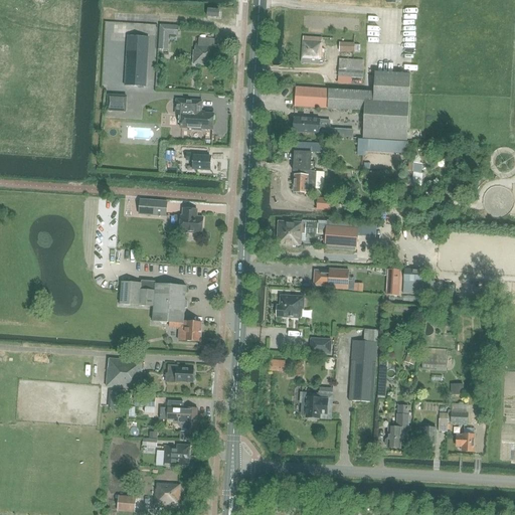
[(208,17),(219,18),(220,10),(208,9),(208,17)]
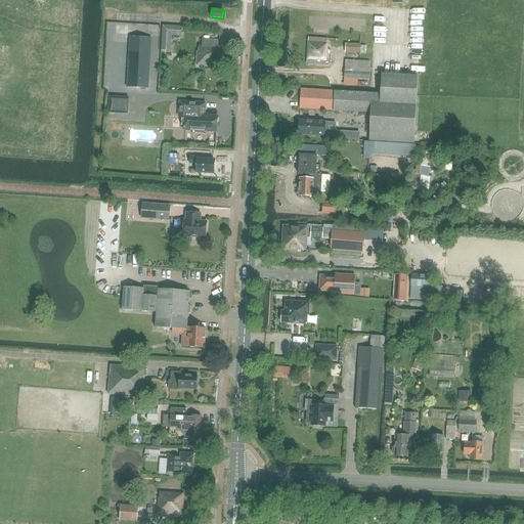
[(164,27),(163,50),(171,50),(172,35),(181,36),(181,28),(164,27)]
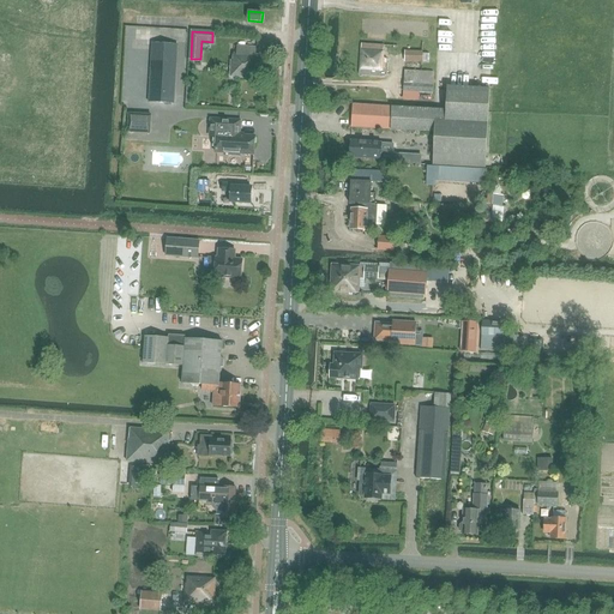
[(152,42),(149,103),(175,104),(179,43),(152,42)]
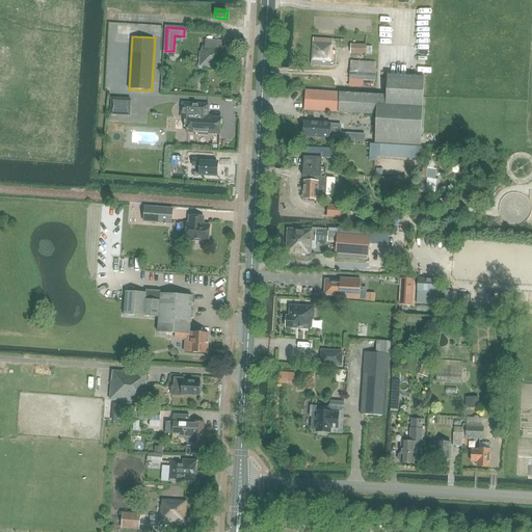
[(314,38),(312,65),(336,67),(336,59),(333,59),(334,50),(333,50),(333,40),(314,38)]
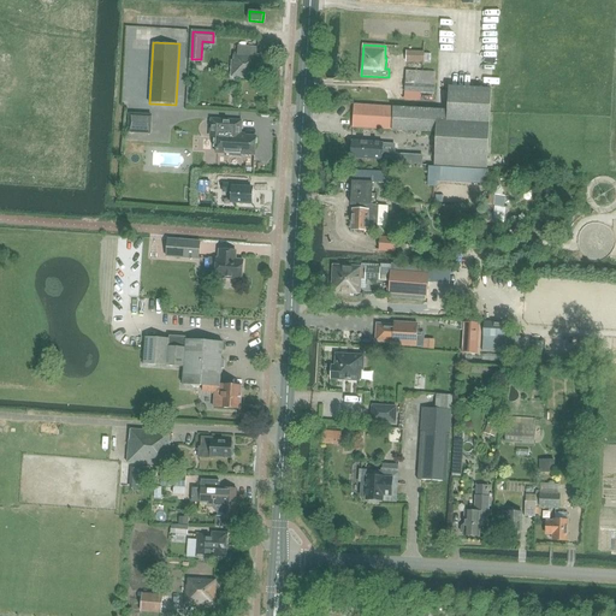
[(238,46),(237,54),(235,54),(235,61),(232,61),(231,78),(258,80),(260,55),(258,55),(258,47),(238,46)]
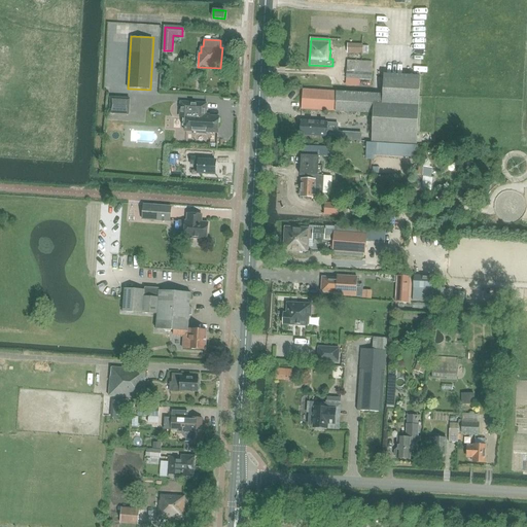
[(348,44),(348,53),(362,54),(363,46),(363,44),(348,44)]
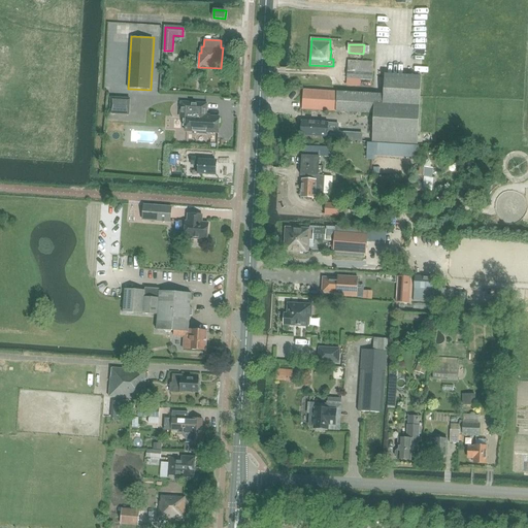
[(349,61),(348,78),(356,78),(360,78),(372,79),(373,62),(349,61)]
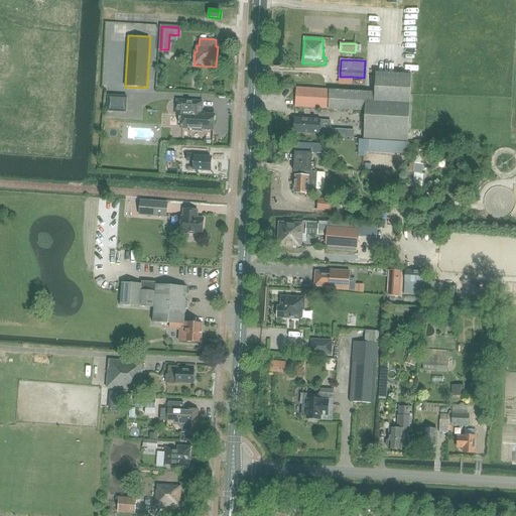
[(297,88),(296,100),(295,107),(339,110),(339,109),(365,111),(363,138),(407,141),(412,75),(376,72),(375,93),(340,90),(340,91),(297,88)]
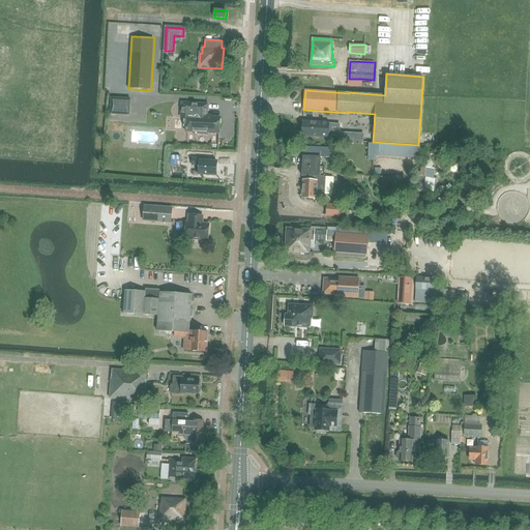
[(110,114),(130,115),(131,97),(111,96),(110,114)]
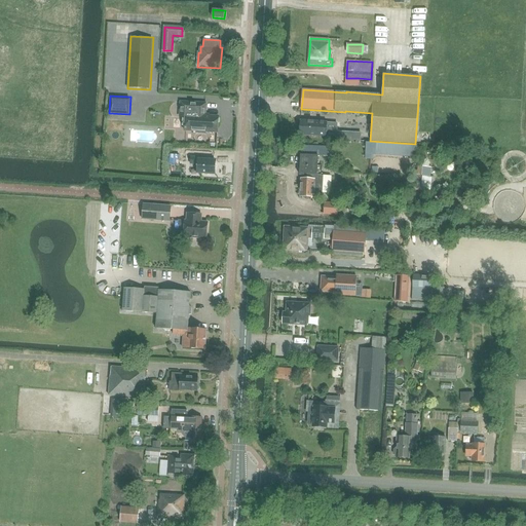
[(219,116),(207,116),(207,103),(181,102),(180,117),(186,117),(185,132),(196,132),(196,134),(207,134),(207,133),(218,133),(219,123),(220,122),(220,119),(219,118),(219,116)]
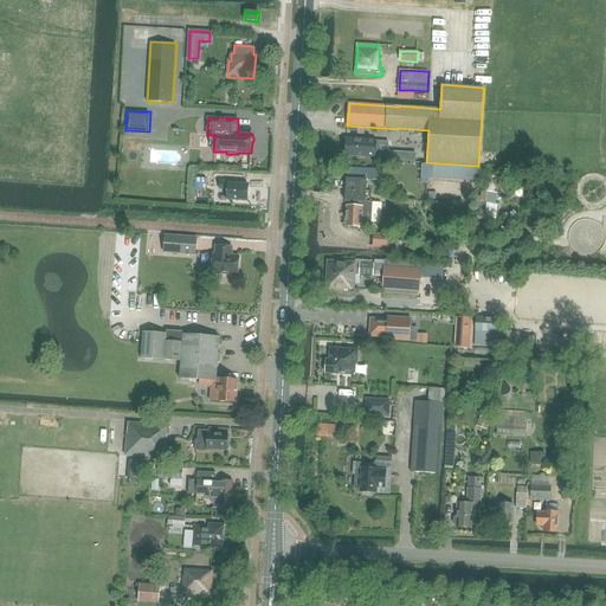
[(346,155),(376,158),(385,158),(386,144),(378,144),(378,141),(346,139),(346,155)]
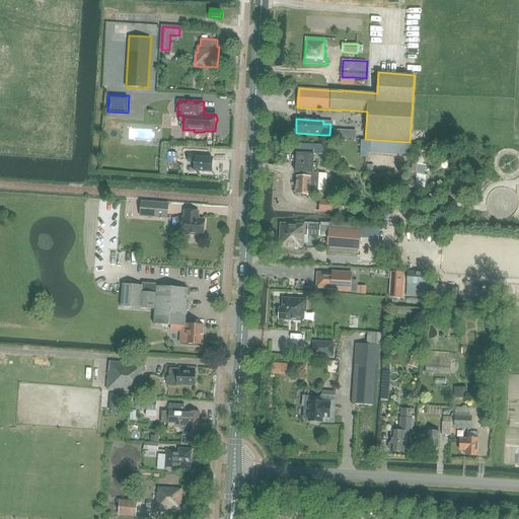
[(298,145),(298,154),(297,173),(310,174),(310,178),(296,177),(296,187),(295,193),(296,193),(295,196),(310,197),(310,191),(318,192),(318,174),(313,173),(313,166),(314,155),(326,155),(327,146),(298,145)]
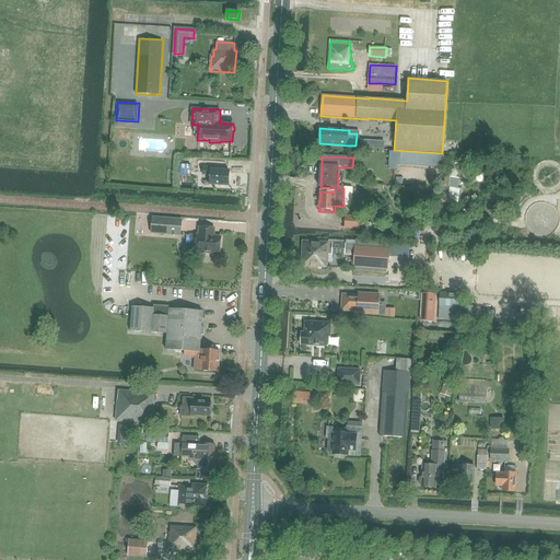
[(229,185),(230,171),(219,171),(219,168),(203,167),(203,175),(210,175),(210,184),(229,185)]
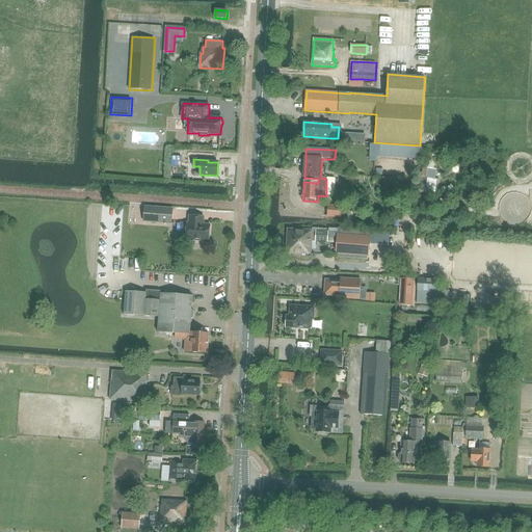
[(419,177),(417,191),(435,194),(436,179),(434,179),(436,169),(423,168),(421,177),(419,177)]
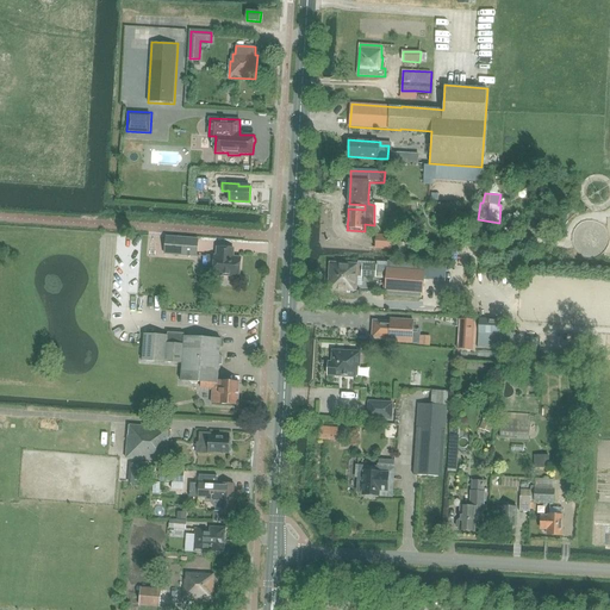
[(378,236),(377,248),(390,249),(391,237),(378,236)]
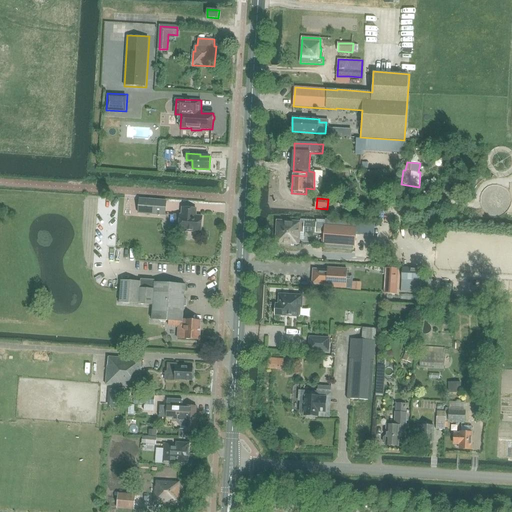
[(138,213),(166,216),(167,201),(140,199),(138,213)]
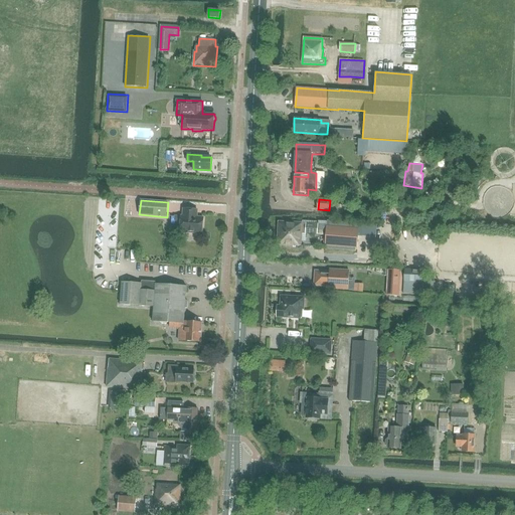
[(174,217),(174,221),(176,226),(180,227),(179,232),(202,234),(203,220),(203,218),(197,217),(197,210),(183,209),(182,215),(181,215),(181,217),(174,217)]
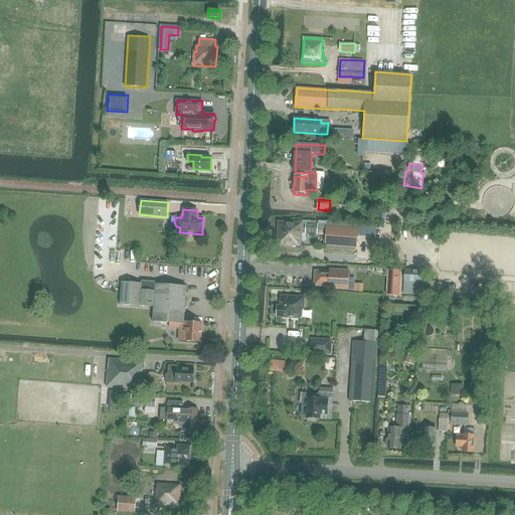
[(279,221),(278,245),(294,246),(294,245),(302,246),(302,241),(302,234),(307,234),(307,224),(303,223),(279,221)]
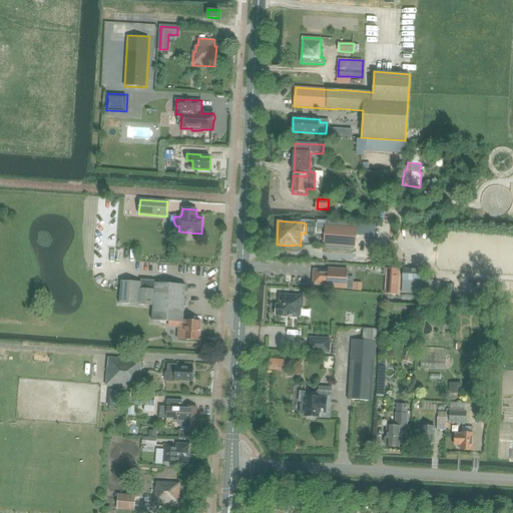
[(317,220),(317,223),(326,224),(326,228),(325,235),(325,243),(355,245),(356,230),(356,223),(317,220)]
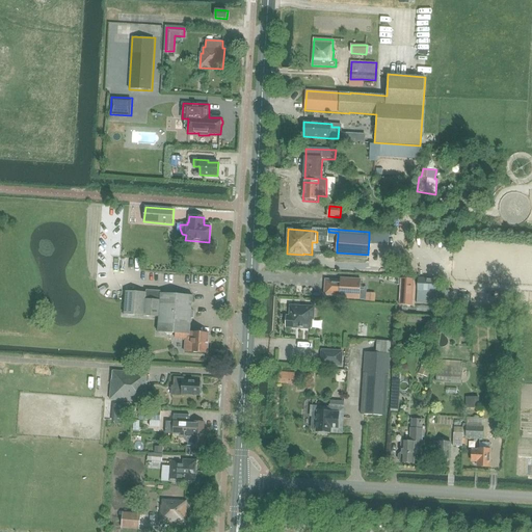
[(317,232),(317,242),(328,243),(337,244),(338,237),(338,233),(328,232),(317,232)]
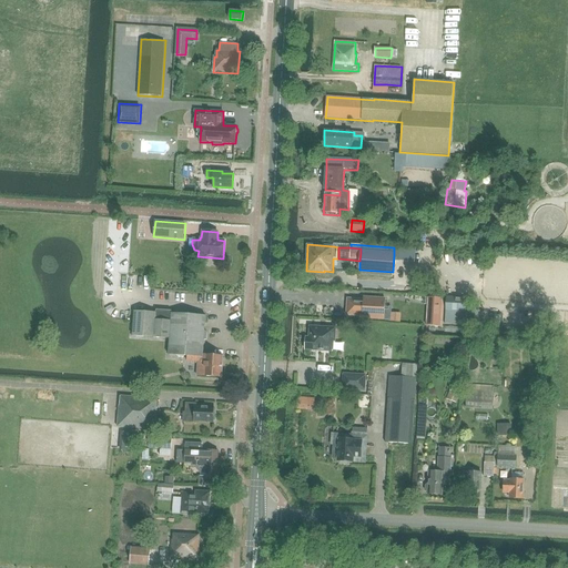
[(470,298),(446,296),(445,324),(479,326),(479,311),(469,311),(470,298)]
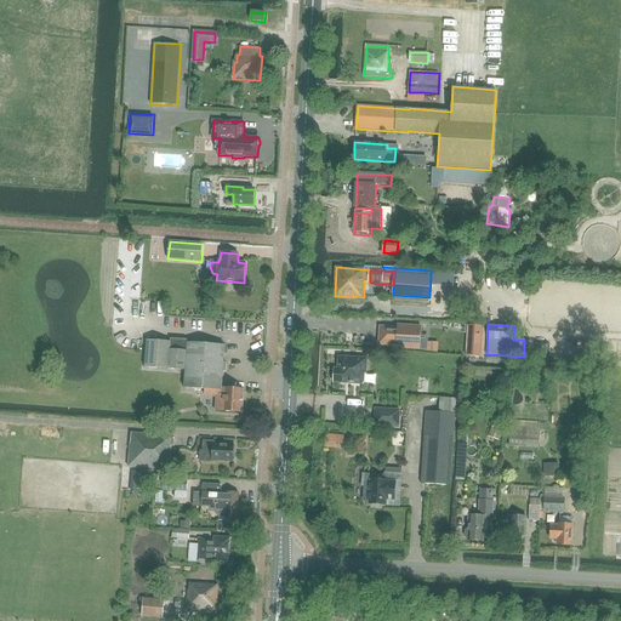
[(467,325),(466,357),(482,358),(483,326),(467,325)]
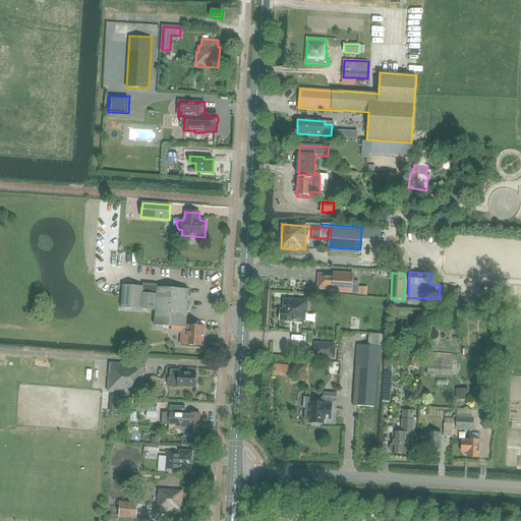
[(333,289),(333,291),(353,292),(354,275),(334,274),(334,275),(320,274),(319,288),(333,289)]
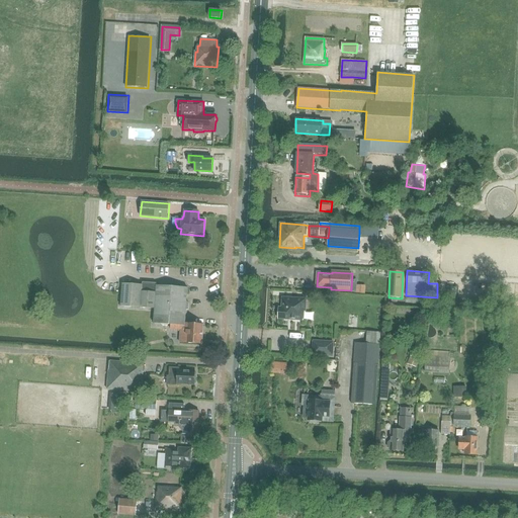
[(123,284),(122,308),(155,310),(154,324),(171,325),(171,330),(181,330),(180,343),(202,344),(203,325),(186,324),(186,311),(189,310),(189,304),(187,303),(188,288),(156,286),(156,284),(145,283),(145,286),(123,284)]
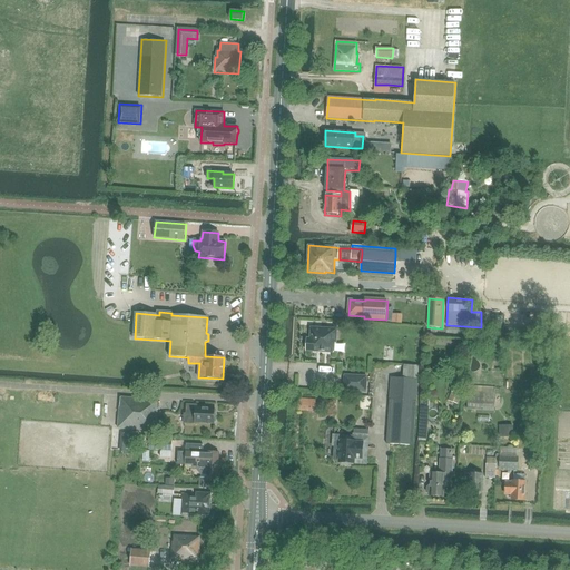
[(392,323),(402,324),(402,314),(392,314),(392,323)]
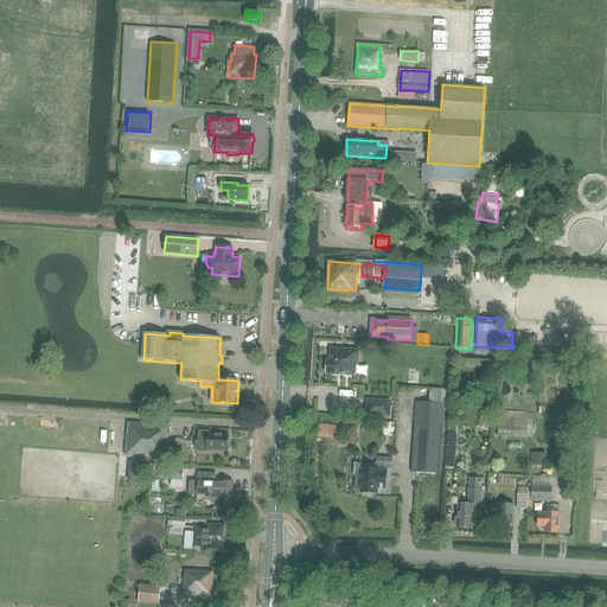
[(327,374),(356,375),(357,365),(358,365),(359,350),(349,350),(347,351),(343,351),(343,350),(332,349),(331,360),(327,360),(327,374)]
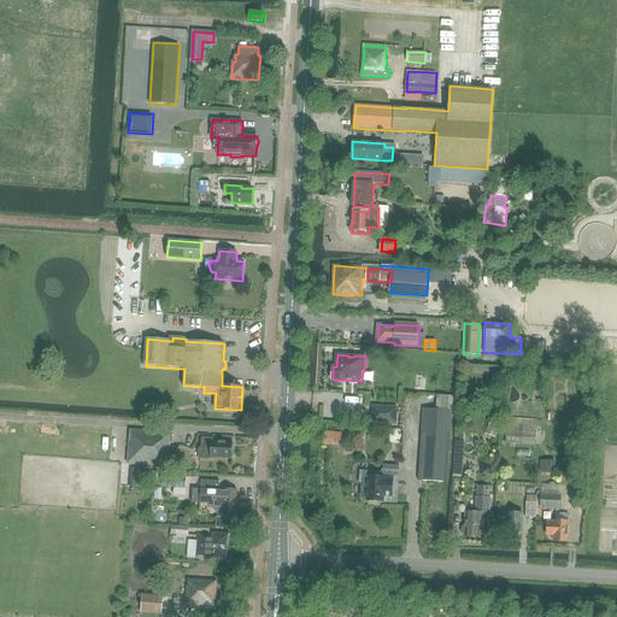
[(398,407),(374,406),(372,423),(397,424),(398,407)]
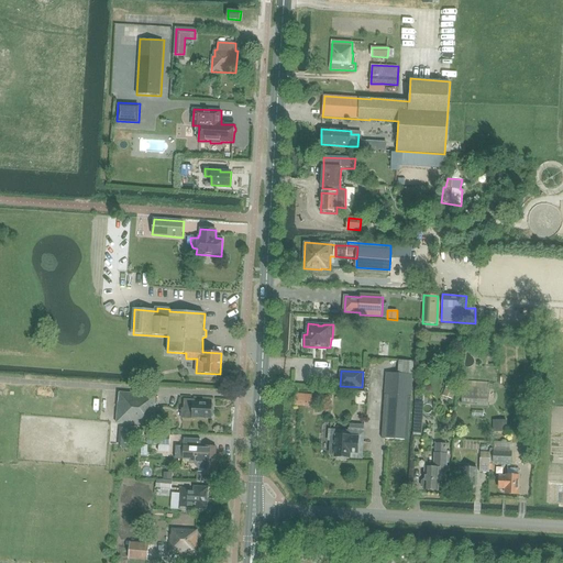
[(412,374),(386,372),(382,440),(409,441),(414,374),(412,374)]
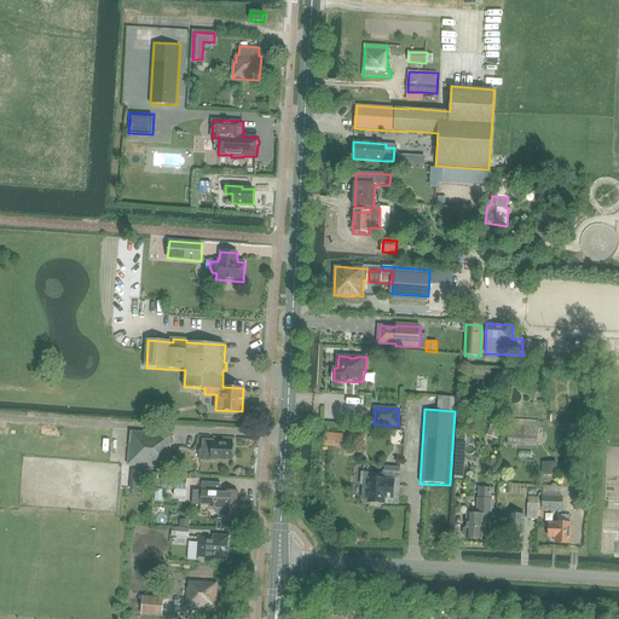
[(490,426),(487,435),(497,438),(499,429),(490,426)]
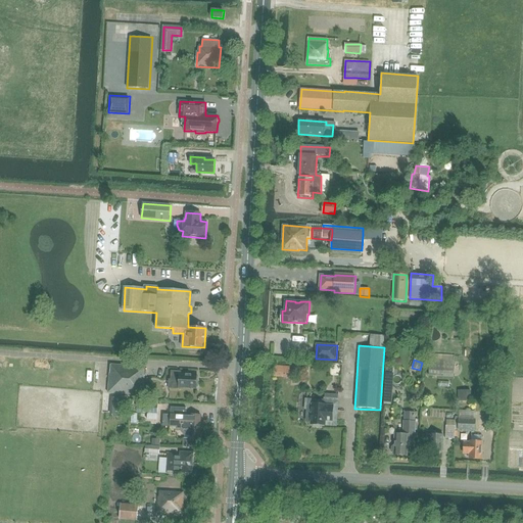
[(430,375),(454,377),(455,362),(431,361),(430,375)]
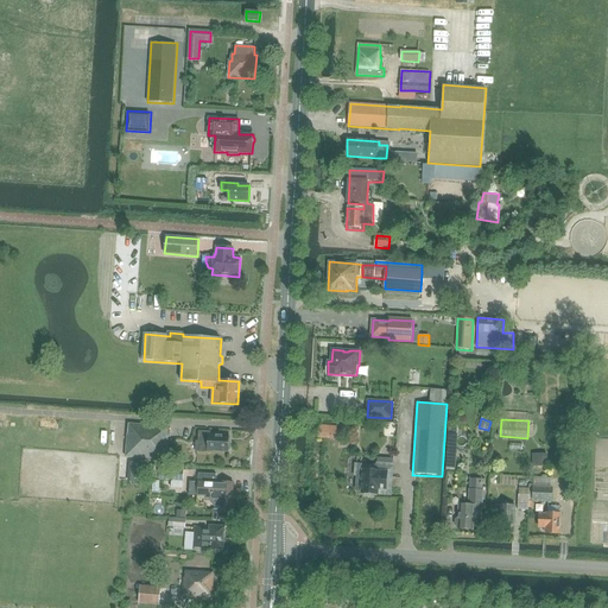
[(130,425),(130,435),(128,435),(126,457),(166,461),(168,438),(168,437),(169,428),(130,425)]
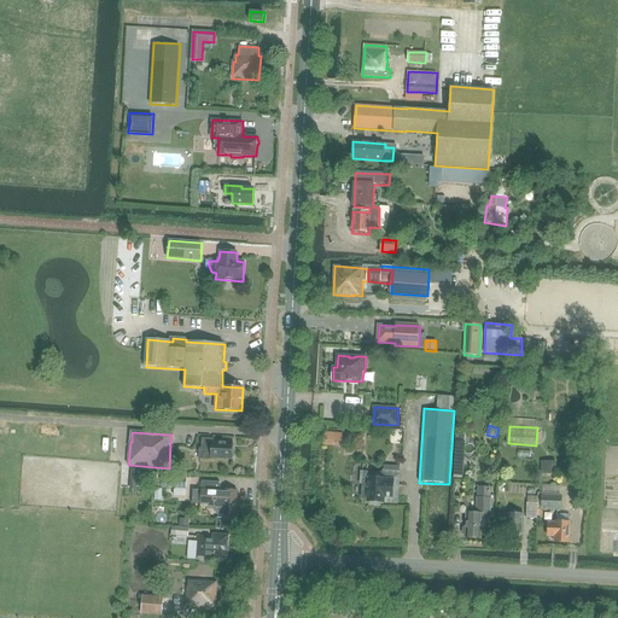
[(324,433),(324,444),(343,445),(343,435),(324,433)]
